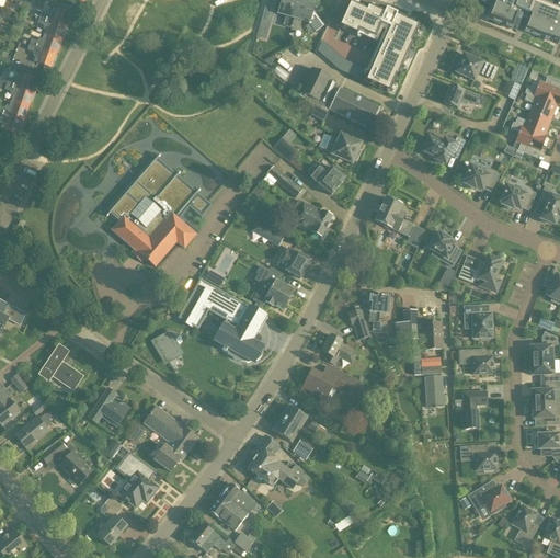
[(266,0),(262,18),(269,19),(274,0),(266,0)]
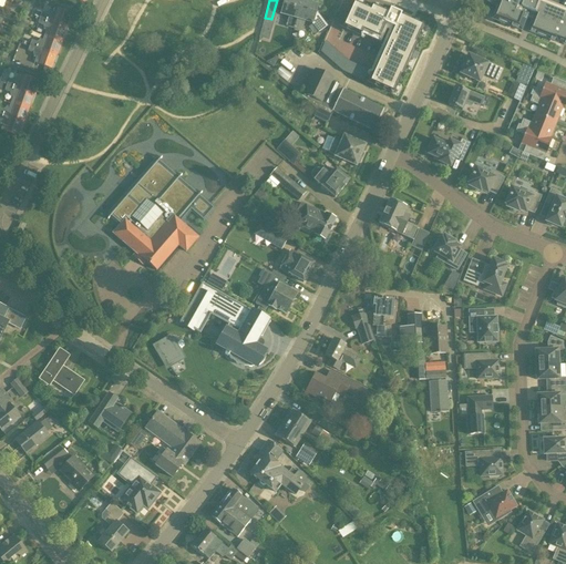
[(295,26),(301,0),(285,0),(281,11),(290,13),(287,23),(295,26)]
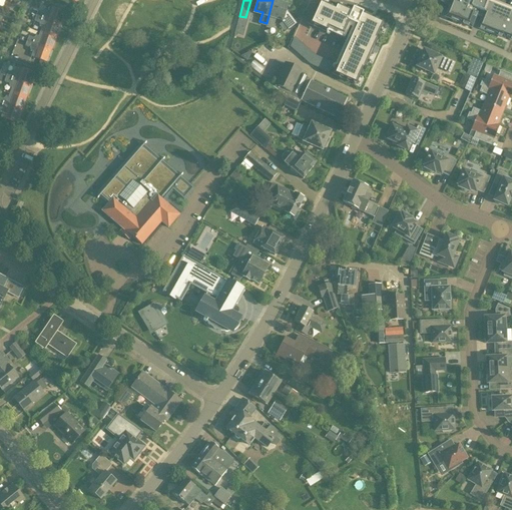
[(289,2),(282,0),(273,0),(267,23),(274,25),(276,16),(282,17),(282,19),(284,19),(289,26),(296,21),(287,8),(289,2)]
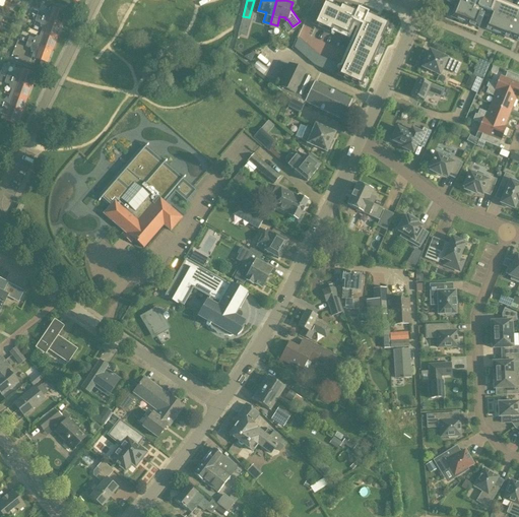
[(518,8),(498,0),(482,0),(479,9),(475,8),(478,0),(452,0),(459,3),(456,9),(459,10),(456,16),(479,25),(484,12),(491,15),(487,25),(513,36),(513,35),(518,37),(518,8)]
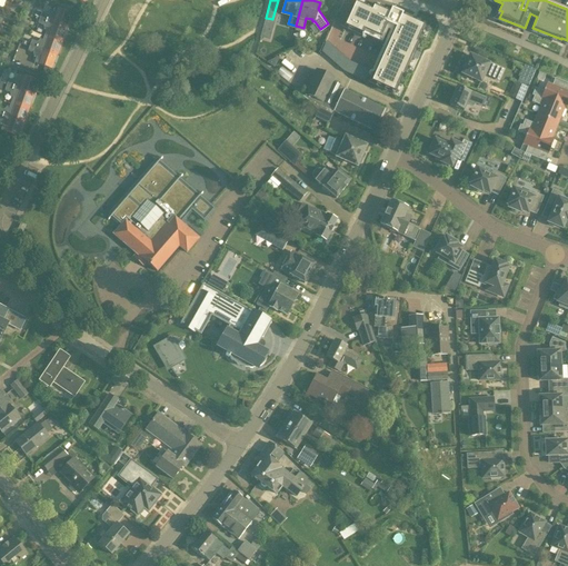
[(345,25),(362,32),(362,31),(365,29),(381,36),(387,22),(396,26),(375,72),(371,80),(392,89),(392,90),(397,82),(399,83),(402,75),(404,75),(408,66),(409,67),(409,66),(416,51),(416,50),(415,50),(419,41),(418,40),(422,31),(419,30),(422,23),(422,22),(402,13),(404,12),(402,11),(404,8),(395,5),(394,8),(392,8),(391,9),(390,11),(381,8),(380,10),(374,7),(375,5),(374,5),(374,6),(372,8),(364,5),(362,7),(356,3),(357,1),(356,1),(355,2),(345,25)]
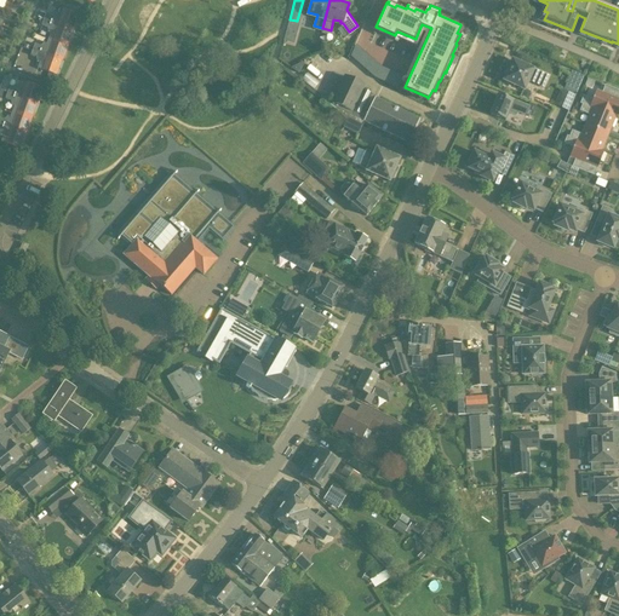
[(46,11),(45,16),(74,27),(79,11),(61,5),(58,11),(56,10),(52,13),(46,11)]
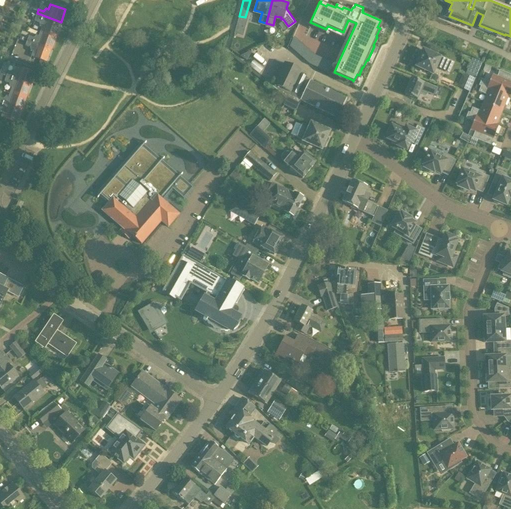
[(61,22),(37,13),(35,19),(40,20),(40,24),(42,24),(41,29),(56,34),(61,22)]
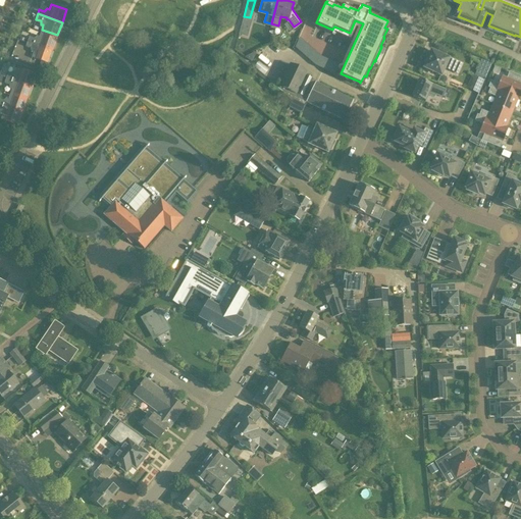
[(42,30),(40,35),(38,33),(35,36),(30,35),(29,39),(52,48),(57,35),(42,30)]
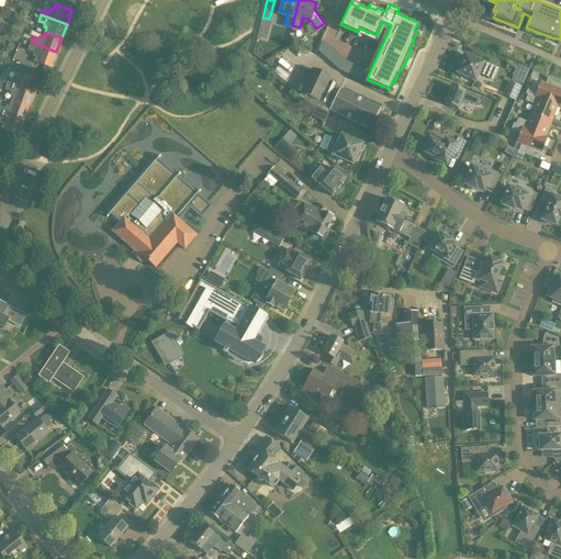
[(56,52),(31,42),(29,47),(34,49),(34,54),(36,54),(34,59),(52,65),(56,52)]
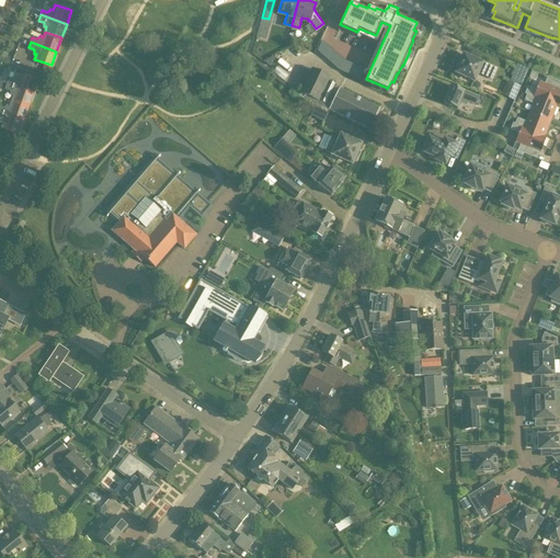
[(318,53),(355,75),(362,63),(346,54),(345,56),(324,43),(318,53)]
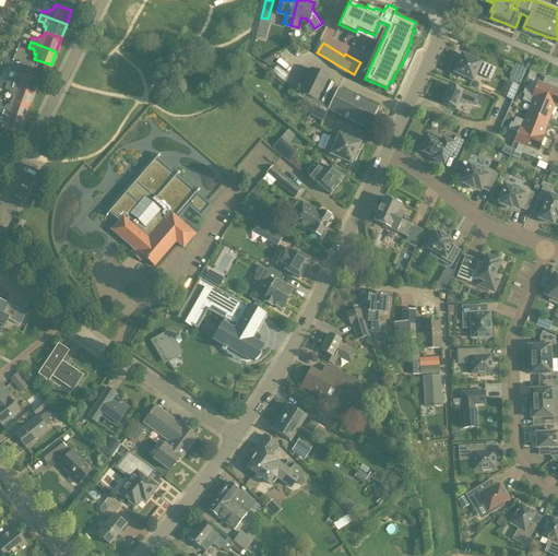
[(482,60),(481,60),(463,52),(454,70),(473,78),(476,70),(490,77),(495,67),(482,60)]
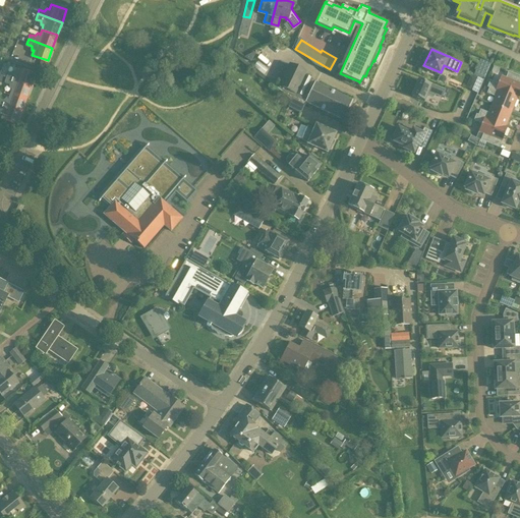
[(478,91),(490,61),(481,57),(474,73),(472,72),(467,85),(478,91)]
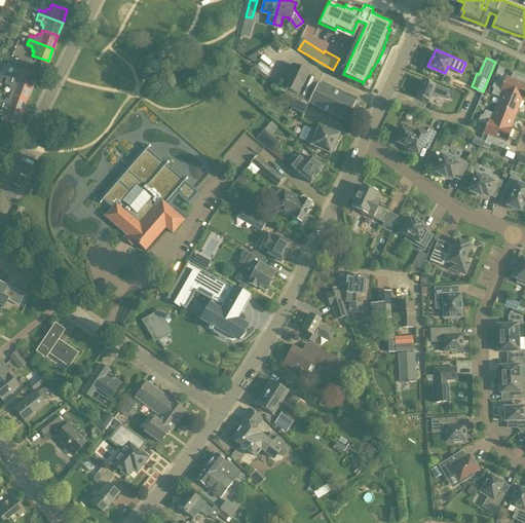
[(293,62),(283,84),(280,87),(295,99),(292,106),(304,111),(310,101),(346,118),(355,99),(319,81),(307,76),(310,70),(293,62)]
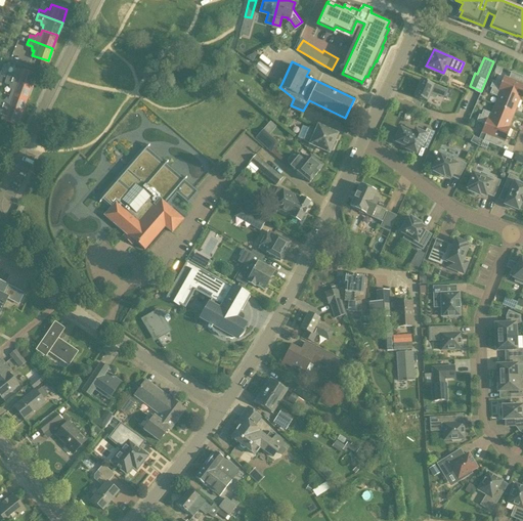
[(9,72),(7,76),(32,85),(36,72),(20,66),(18,72),(16,70),(13,73),(9,72)]
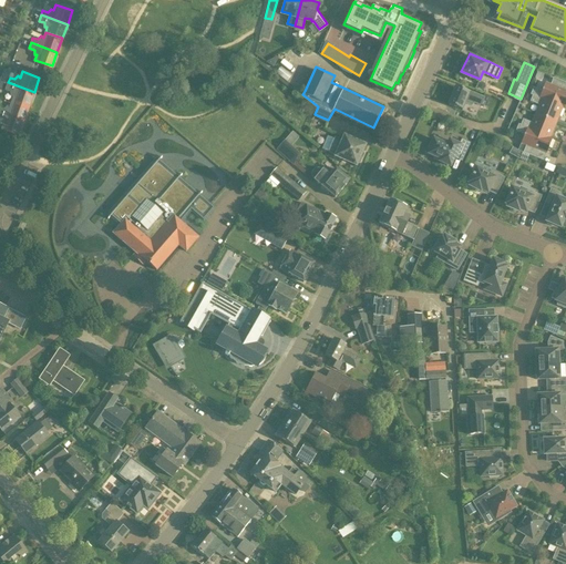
[(534,85),(533,86),(530,85),(528,90),(532,91),(531,92),(563,105),(565,106),(565,88),(565,80),(554,75),(552,82),(546,80),(543,90),(534,85)]
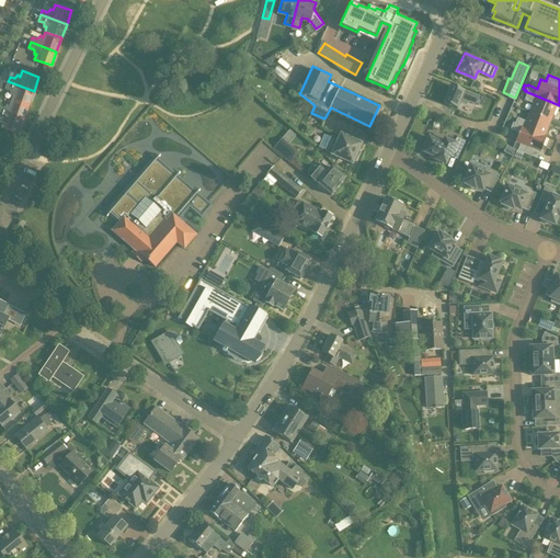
[(34,91),(8,81),(6,87),(11,89),(11,93),(13,93),(12,99),(29,104),(34,91)]
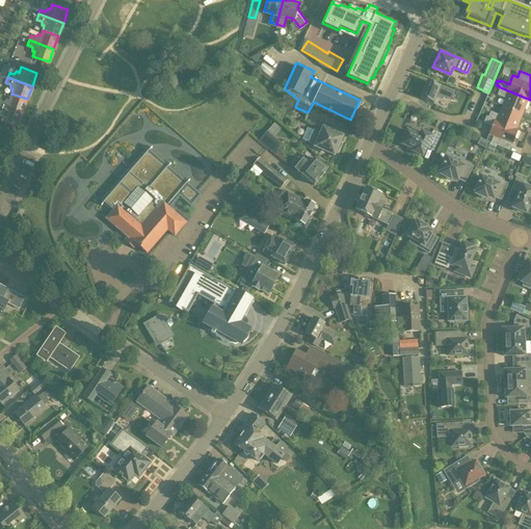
[(428,79),(424,88),(422,88),(420,93),(422,95),(421,96),(433,101),(437,91),(451,97),(454,89),(428,79)]
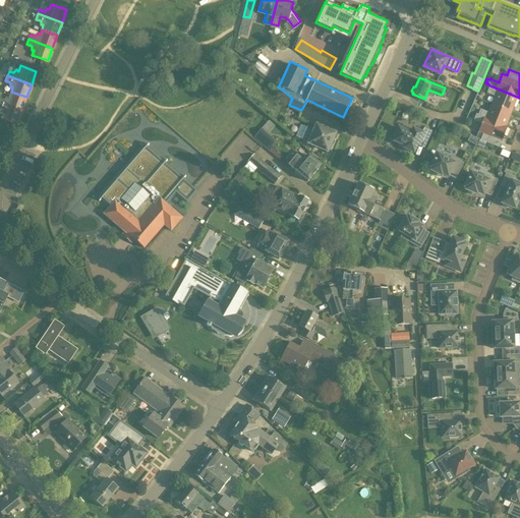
[(517,97),(487,84),(485,83),(483,88),(488,90),(487,91),(496,94),(493,103),(512,111),(517,97)]
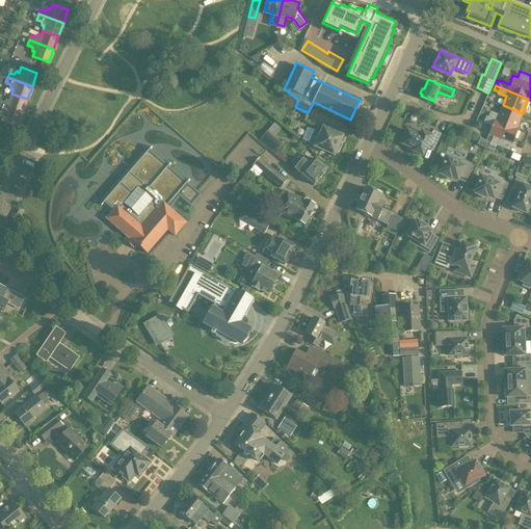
[(0,98),(0,103),(22,112),(27,99),(11,94),(9,99),(7,97),(4,100),(0,98)]
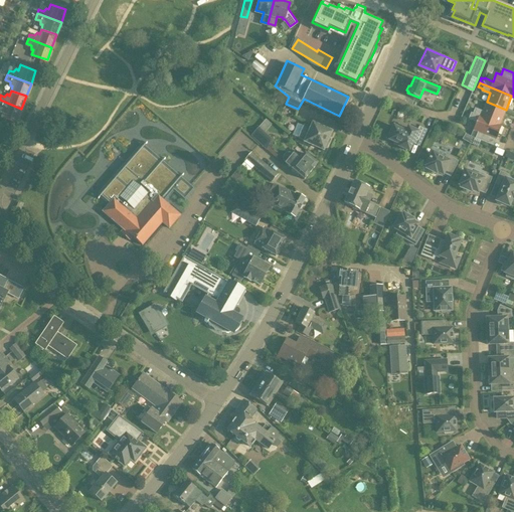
[(438,109),(440,102),(425,97),(423,105),(438,109)]
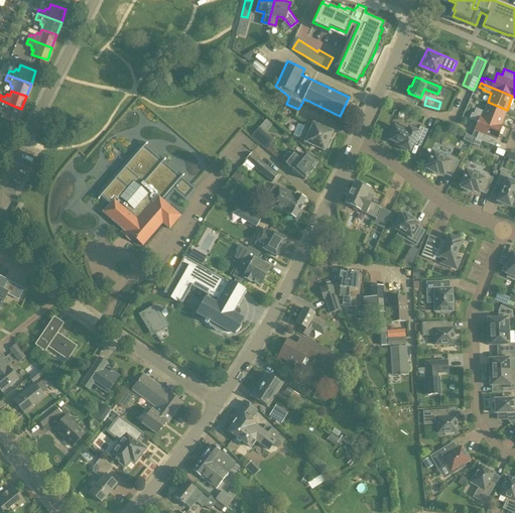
[(21,109),(0,100),(0,106),(1,107),(1,111),(3,111),(1,116),(17,121),(21,109)]
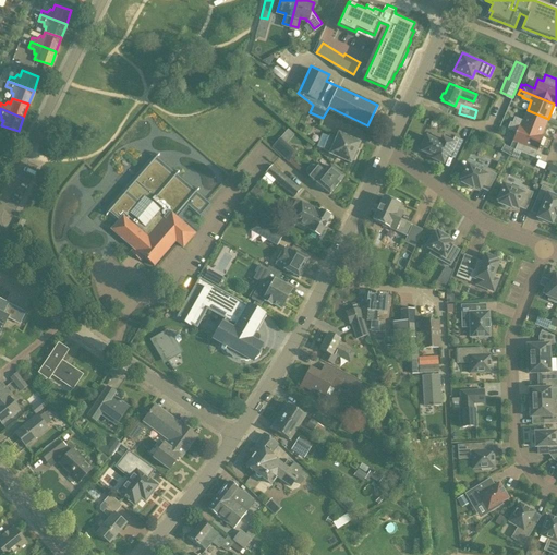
[(516,116),(515,117),(511,115),(509,120),(511,120),(543,133),(548,119),(528,110),(523,119),(516,116)]
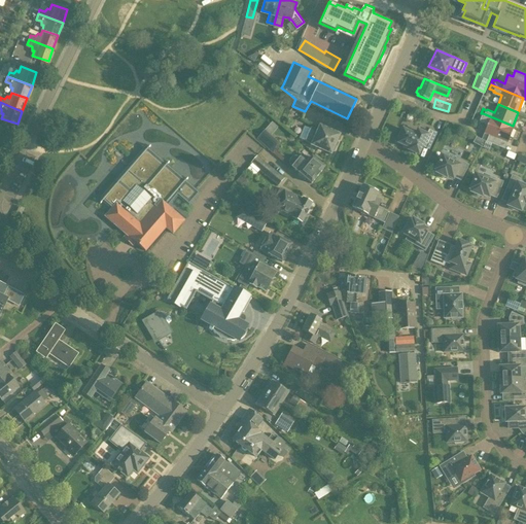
[(513,126),(483,113),(480,119),(488,123),(485,131),(489,133),(487,139),(499,144),(501,138),(509,141),(514,127),(513,126)]
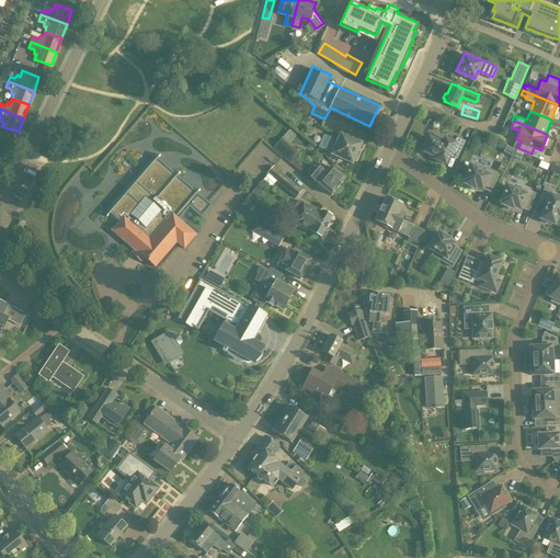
[(64,123),(60,129),(71,135),(75,128),(64,123)]
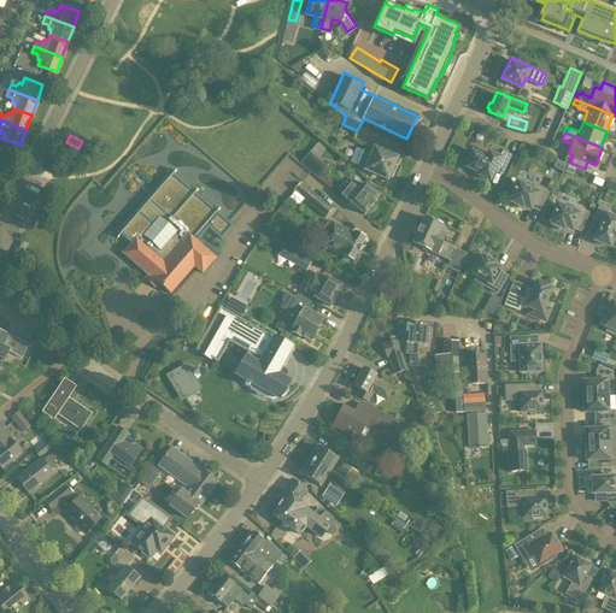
[(320,139),(311,152),(320,158),(328,145),(320,139)]
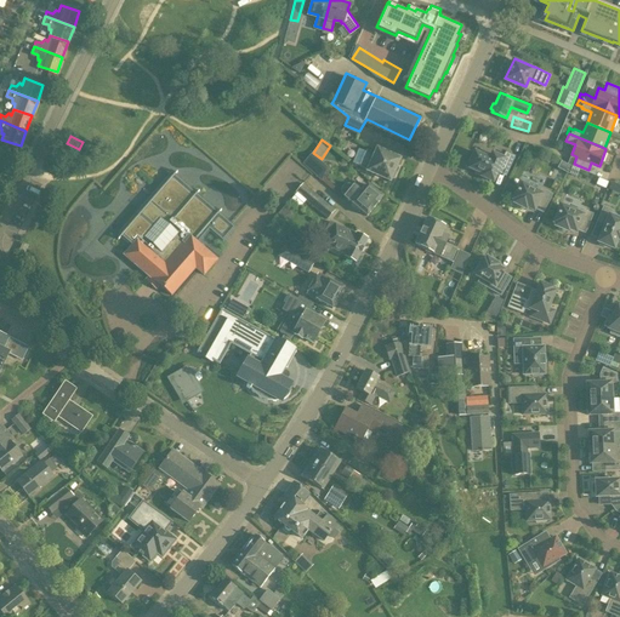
[(368,148),(367,149),(359,146),(353,160),(360,164),(360,165),(391,178),(399,156),(379,147),(376,152),(368,148)]
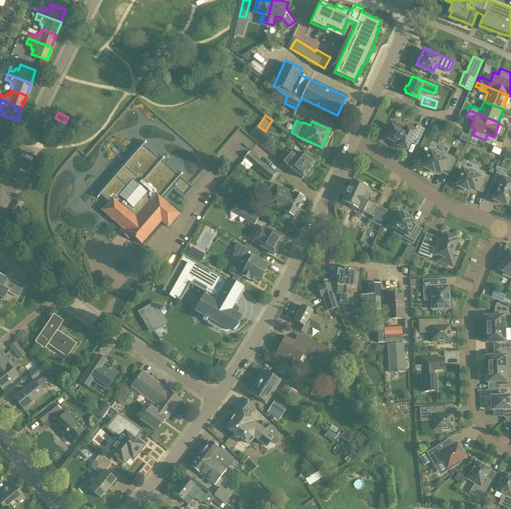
[(412,136),(419,139),(424,127),(417,124),(415,128),(406,124),(404,129),(392,123),(387,133),(389,133),(387,137),(392,139),(392,141),(407,148),(412,136)]
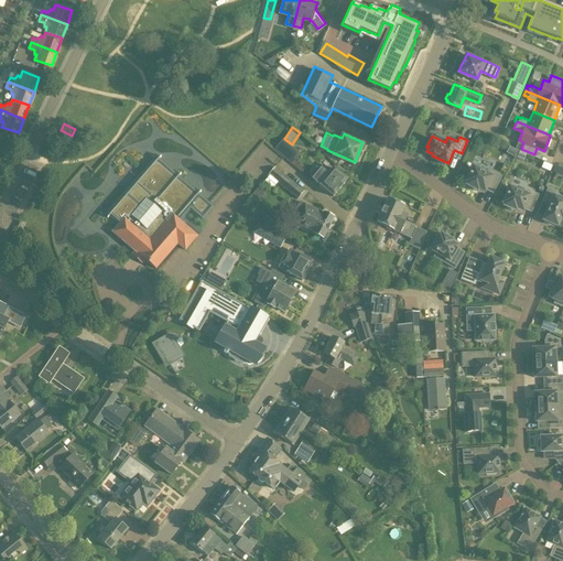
[(284,138),(277,146),(293,161),(301,153),(284,138)]
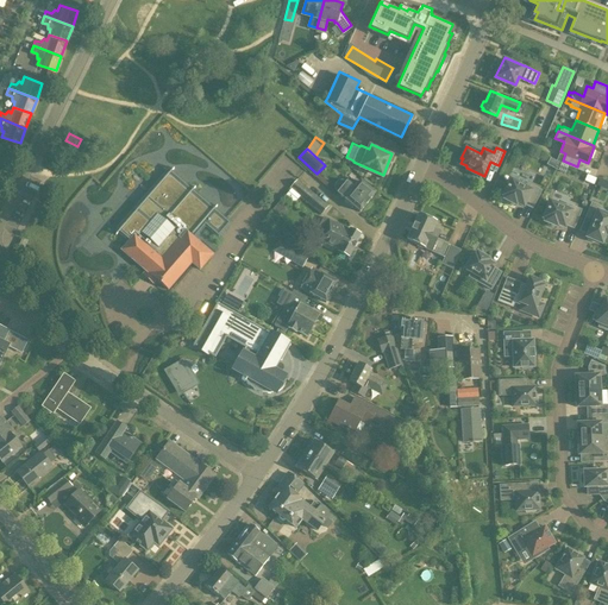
[(157,277),(169,288),(193,262),(201,269),(214,252),(195,235),(206,222),(219,233),(231,220),(168,166),(117,226),(130,238),(121,247),(145,269),(143,272),(155,282),(157,277)]
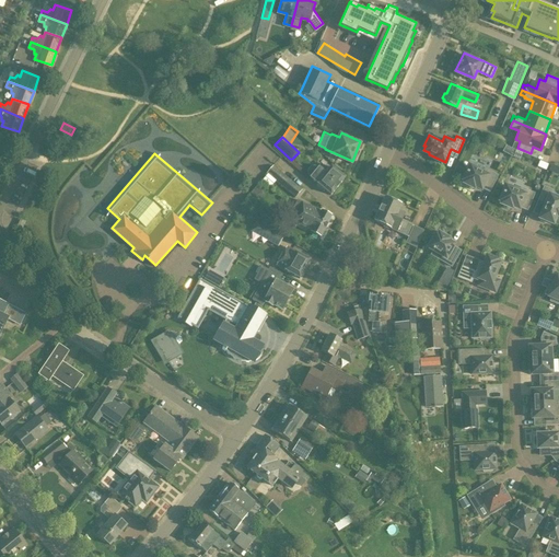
[(549,169),(552,170),(558,173),(558,165),(551,162),(549,169)]
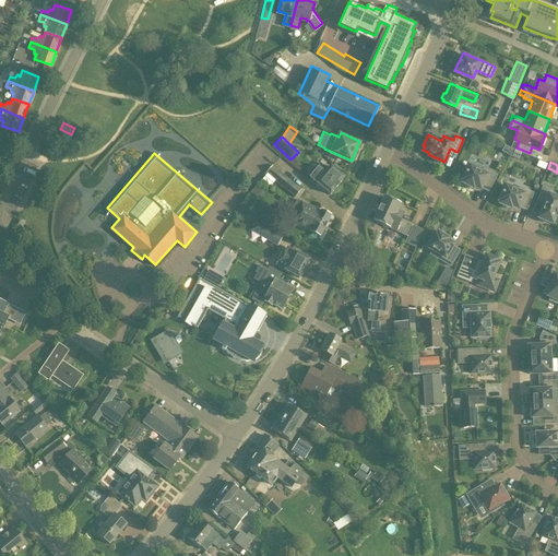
[(266,170),(268,172),(263,177),(271,185),(276,179),(295,196),(303,187),(273,163),(266,170)]
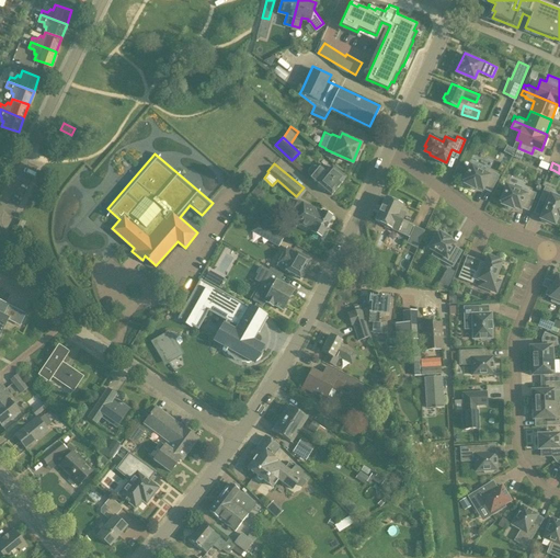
[(333,164),(327,171),(319,164),(316,163),(312,164),(310,166),(309,169),(309,171),(310,174),(332,193),(346,177),(333,164)]
